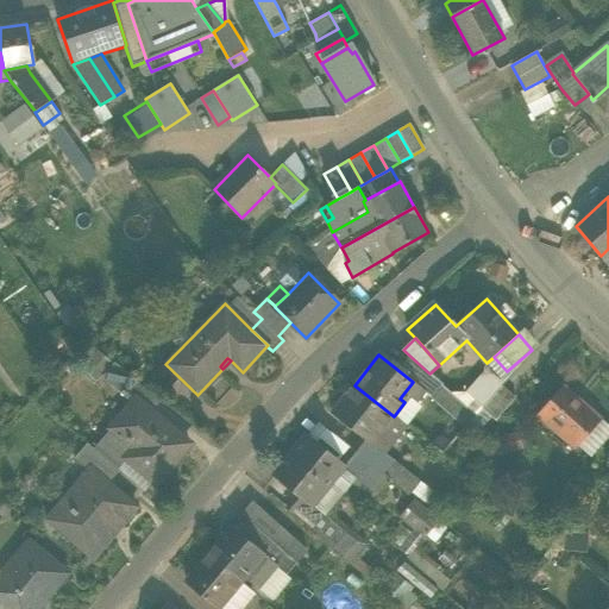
[(136,400),(150,410),(159,400),(114,363),(105,375),(136,401),(136,400)]
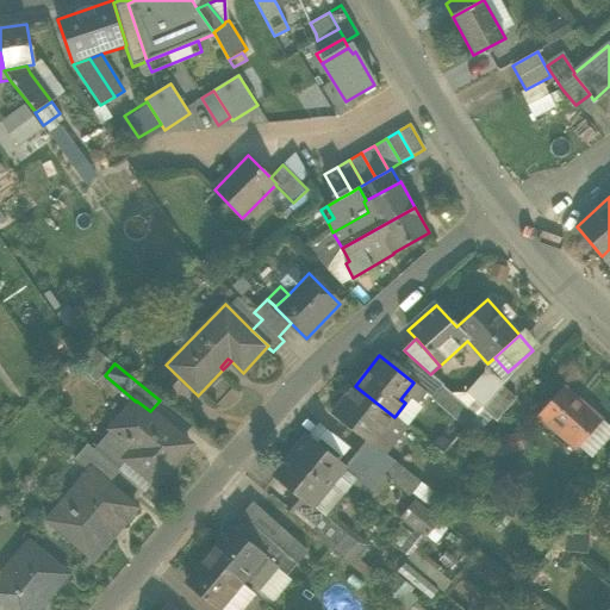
[(517,398),(504,386),(487,372),(467,396),(483,410),(484,411),(496,422),(517,398)]
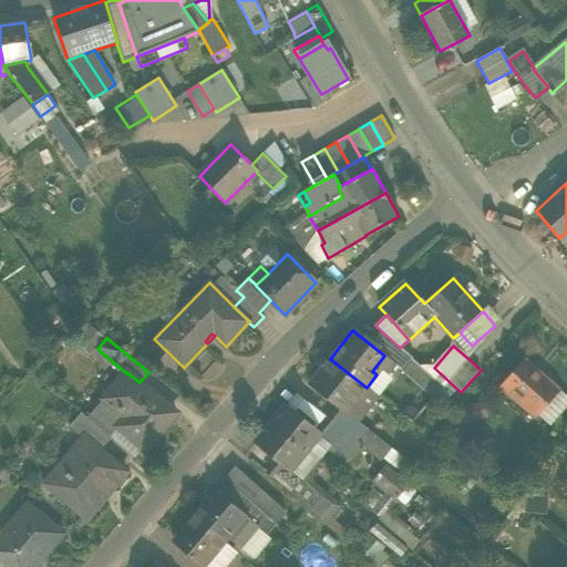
[(372,371),(377,374),(389,359),(384,356),(372,371)]
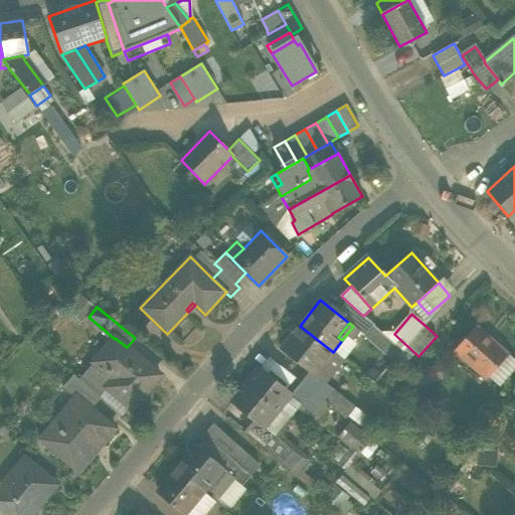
[(314,375),(333,352),(300,326),(281,349),(314,375)]
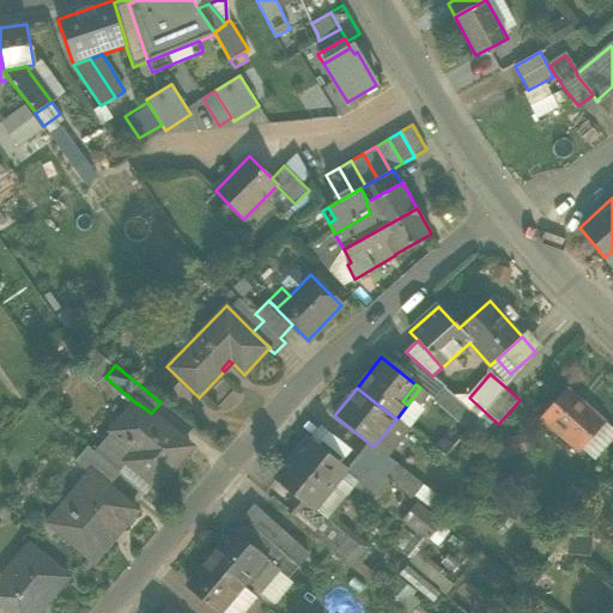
[(434,401),(459,423),(471,411),(463,404),(444,388),(434,401)]
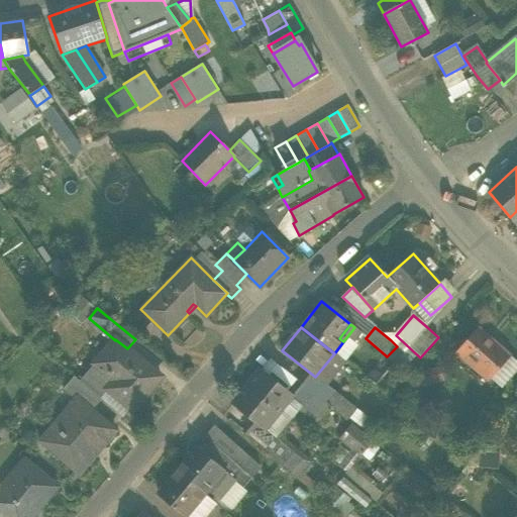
[(456,353),(487,381),(489,378),(510,355),(480,328),(456,353)]
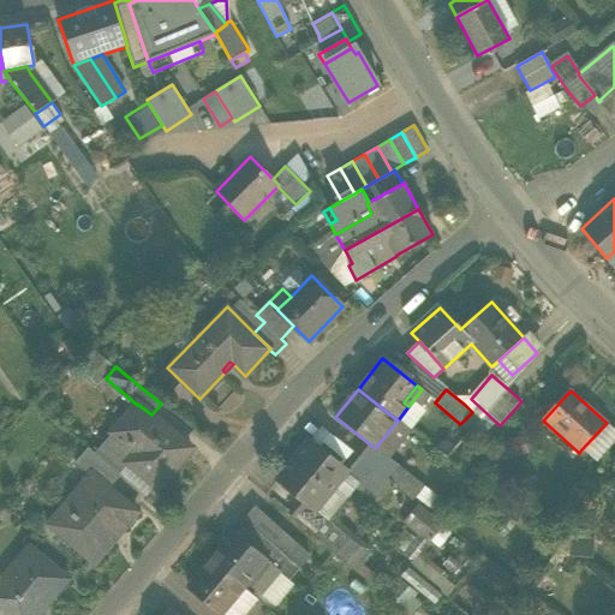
[(137,405),(113,433),(131,448),(132,447),(138,452),(129,464),(156,487),(157,488),(191,448),(151,415),(137,404),(137,405)]
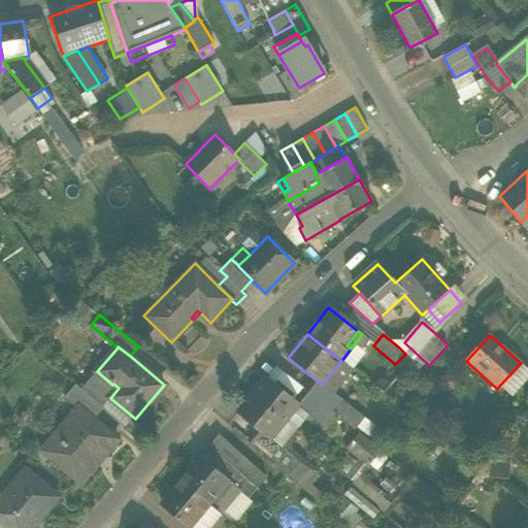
[(499,386),(510,396),(527,376),(527,369),(521,363),(499,386)]
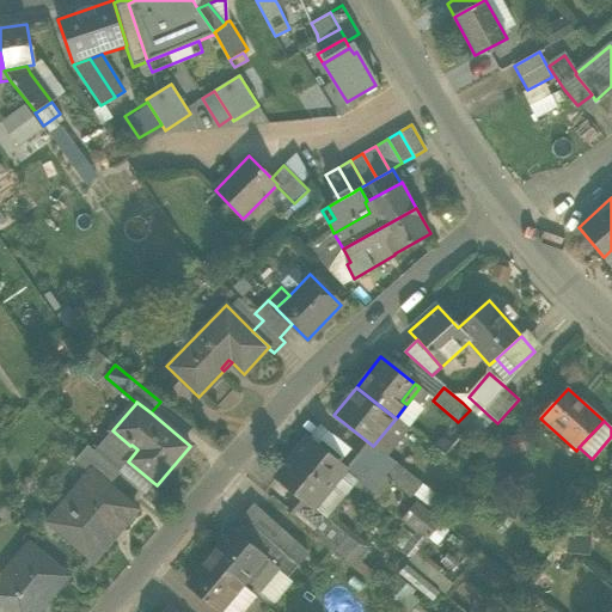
[(128,460),(128,461),(138,450),(132,445),(130,446),(112,430),(95,451),(118,471),(128,460)]
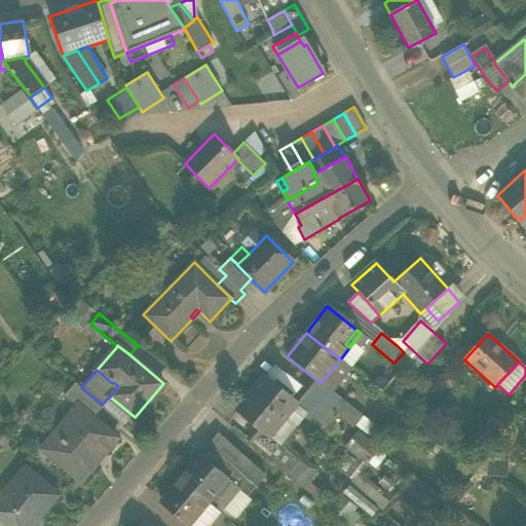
[(259,428),(269,437),(270,436),(287,415),(297,403),(265,376),(237,410),(259,428)]
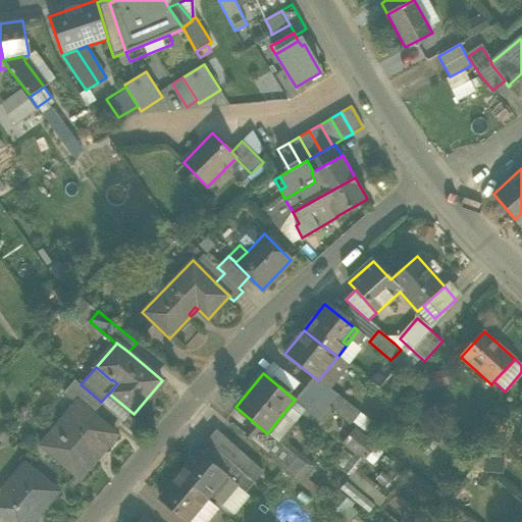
[(77,402),(93,414),(101,403),(101,402),(81,384),(75,380),(64,393),(76,404),(77,402)]
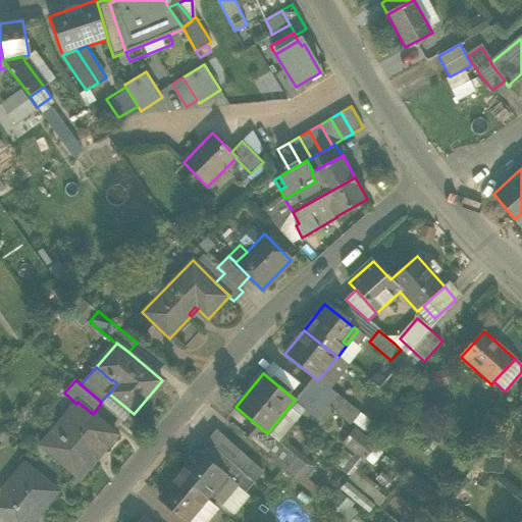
[(124,422),(133,413),(109,394),(109,393),(101,402),(101,403),(124,422)]
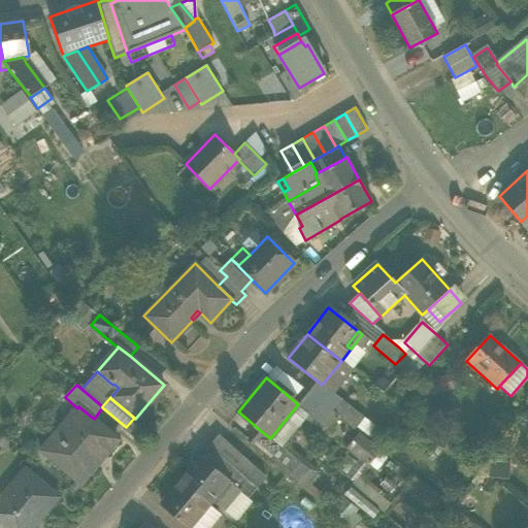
[(332,409),(355,428),(364,417),(341,398),(332,409)]
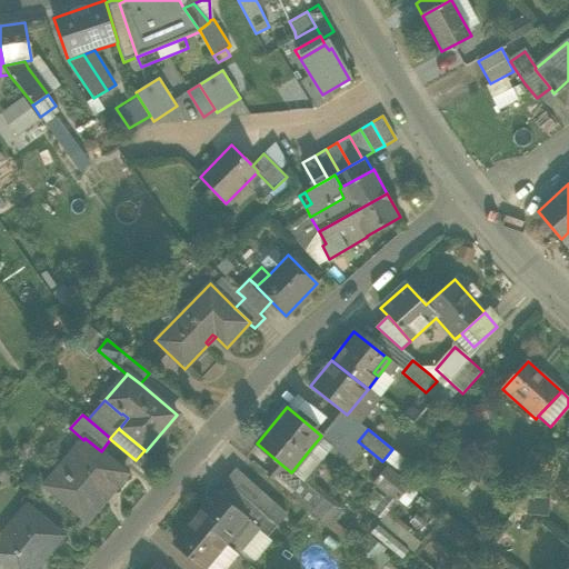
[(46,486),(87,520),(110,490),(112,492),(127,473),(101,451),(85,438),(83,440),(73,451),(79,456),(66,471),(60,467),(46,486)]
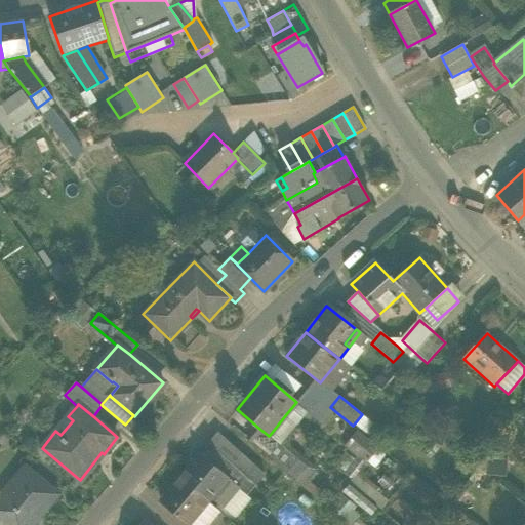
[(270,435),(279,442),(295,421),(286,414),(270,435)]
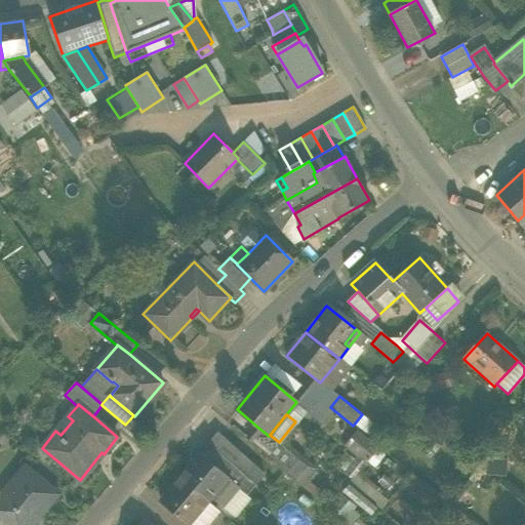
[(73,420),(68,416),(55,431),(61,435),(73,420)]
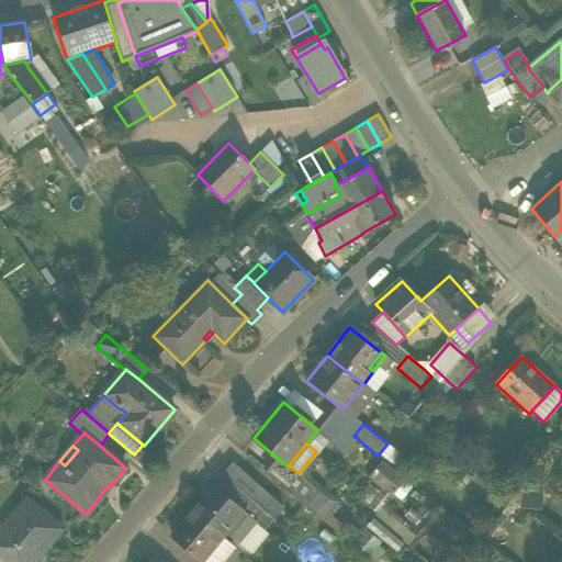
[(266,471),(287,489),(299,473),(289,465),(288,467),(277,458),(266,471)]
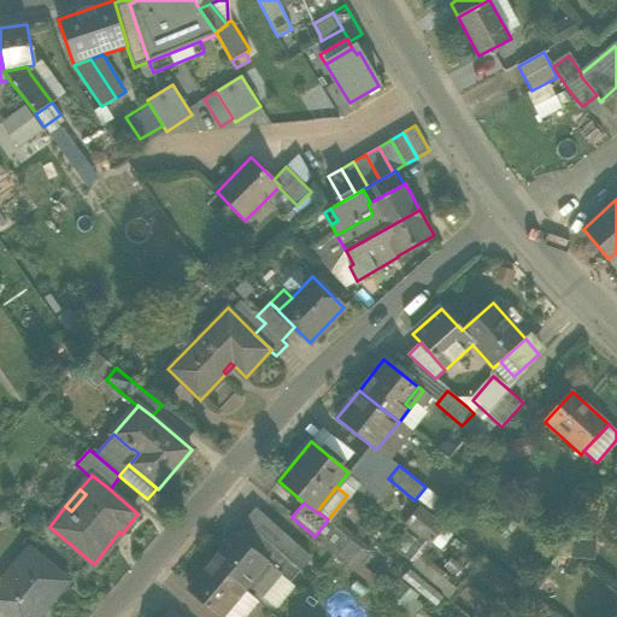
[(315,536),(338,556),(351,539),(328,519),(315,536)]
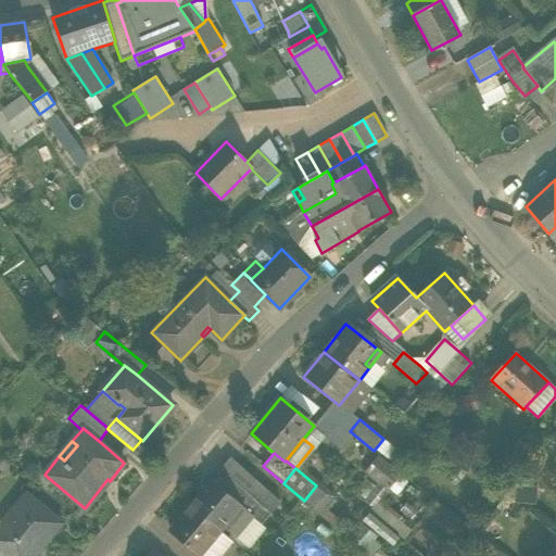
[(242,506),(257,519),(266,509),(222,470),(212,481),(242,506)]
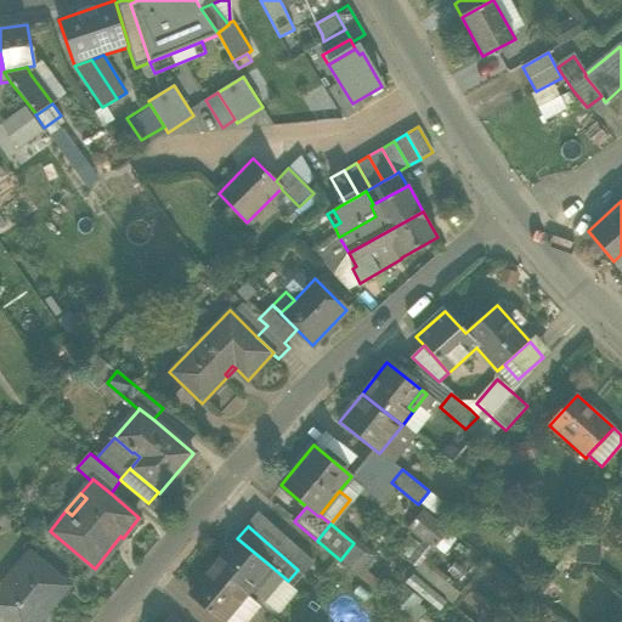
[(237,538),(214,566),(247,594),(271,566),(237,538)]
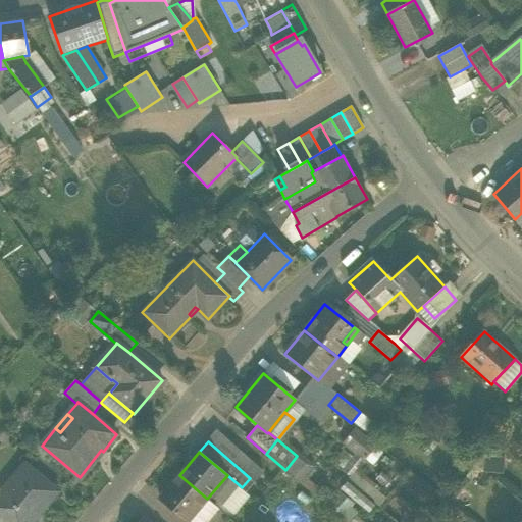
[(306,463),(297,456),(285,470),(294,477),(306,463)]
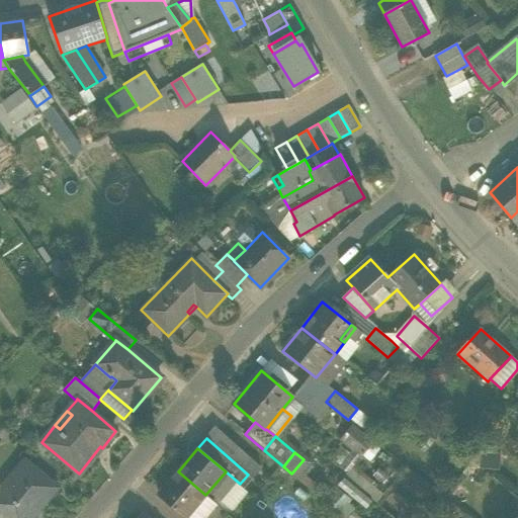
[(6,492),(1,488),(0,489),(0,511),(8,517),(29,517),(32,514),(31,513),(42,500),(46,503),(58,488),(24,460),(12,475),(17,479),(6,492)]
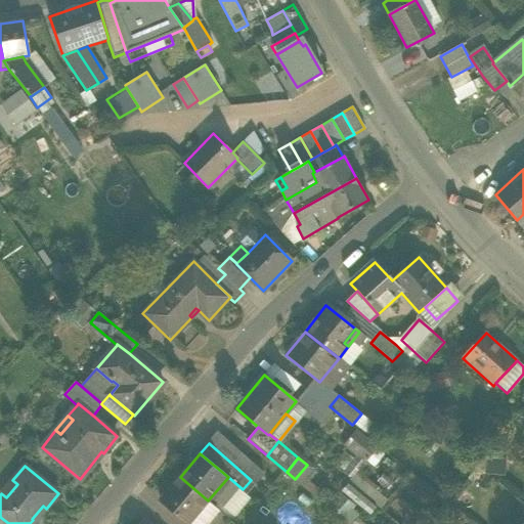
[(376,513),(390,488),(354,468),(340,492),(376,513)]
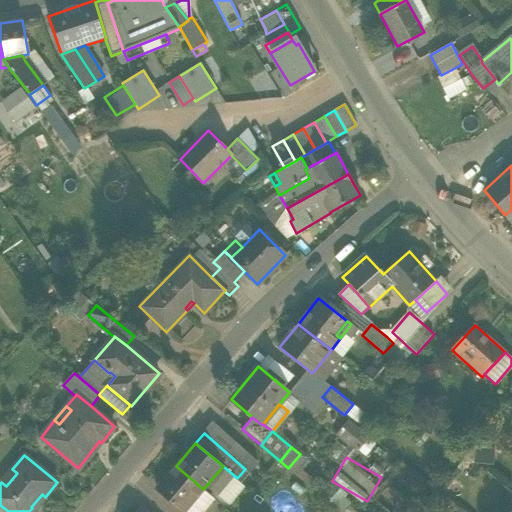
[(183,511),(203,489),(176,466),(157,489),(183,511)]
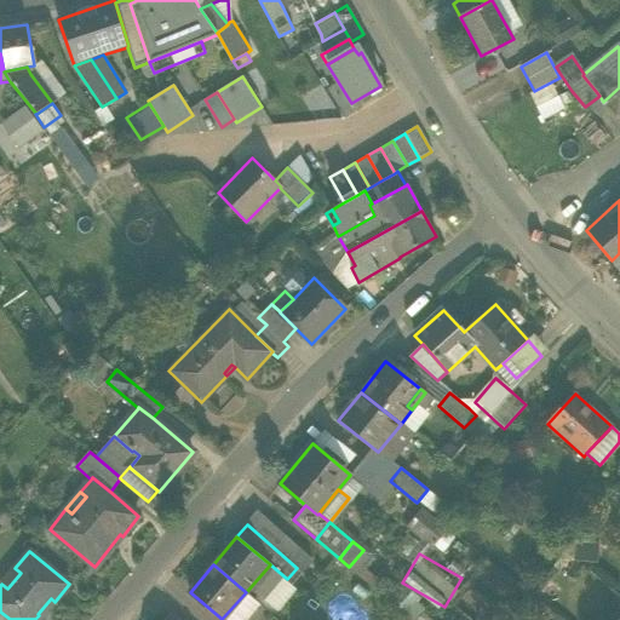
[(15,568),(1,584),(7,589),(21,573),(15,568)]
